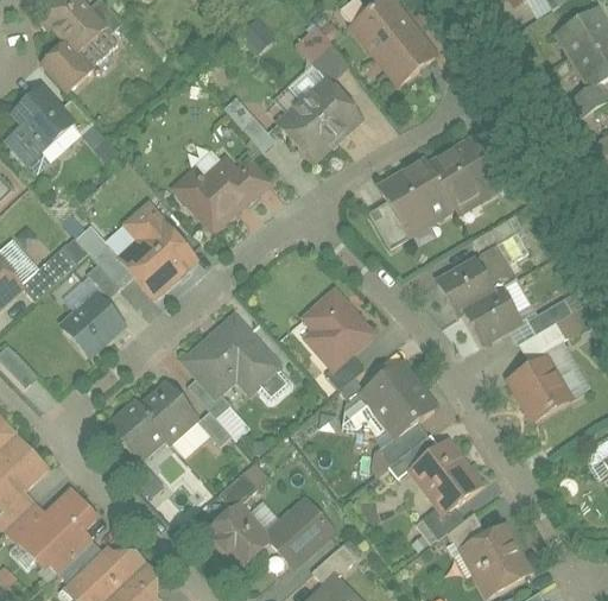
[(57,42),(36,62),(67,94),(93,69),(78,55),(101,35),(69,0),(64,0),(39,23),(57,42)]
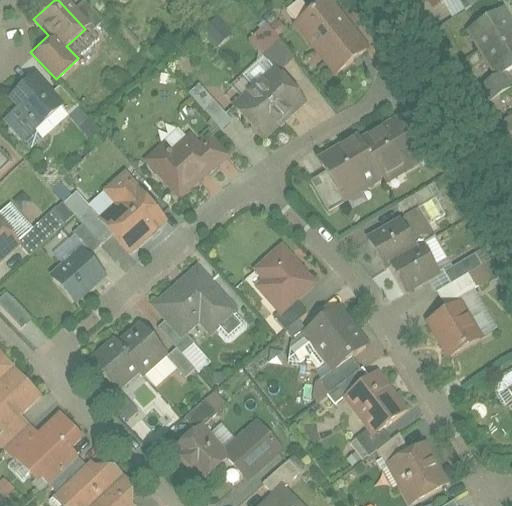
[(418,0),(430,21),(468,0),(418,0)]
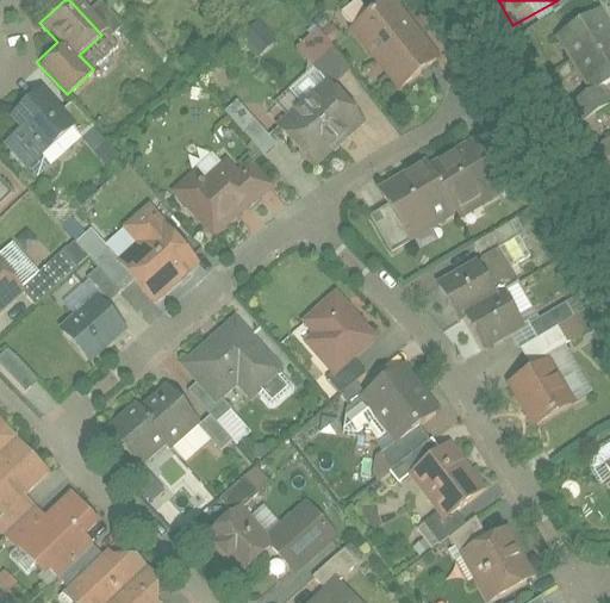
[(380,2),(348,26),(383,70),(397,87),(428,63),(380,2)]
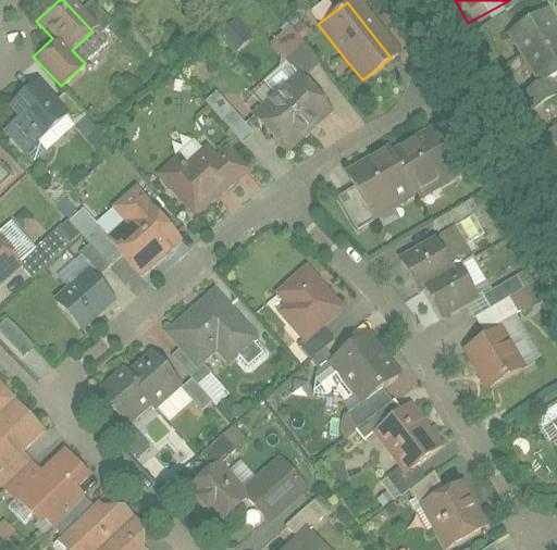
[(556,60),(556,57),(540,26),(510,42),(529,76),(556,60)]
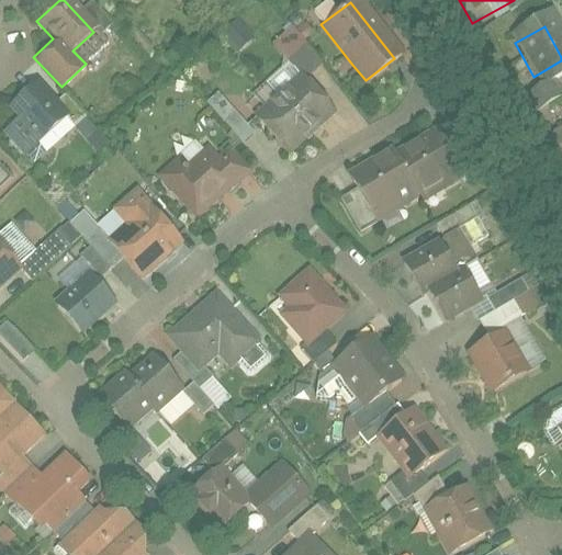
[(303,72),(253,116),(282,150),(333,108),(303,72)]
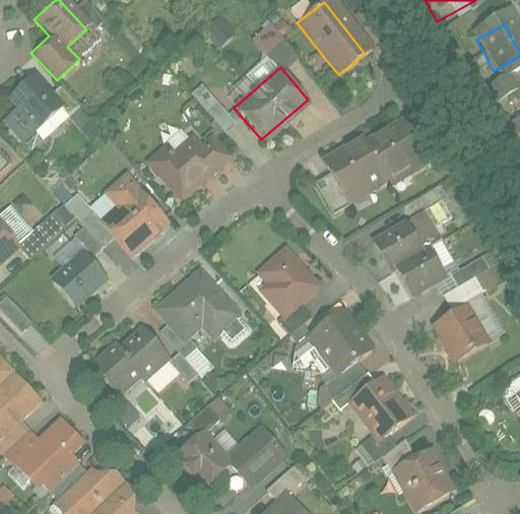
[(16,107),(4,119),(24,140),(62,105),(33,74),(8,98),(16,107)]
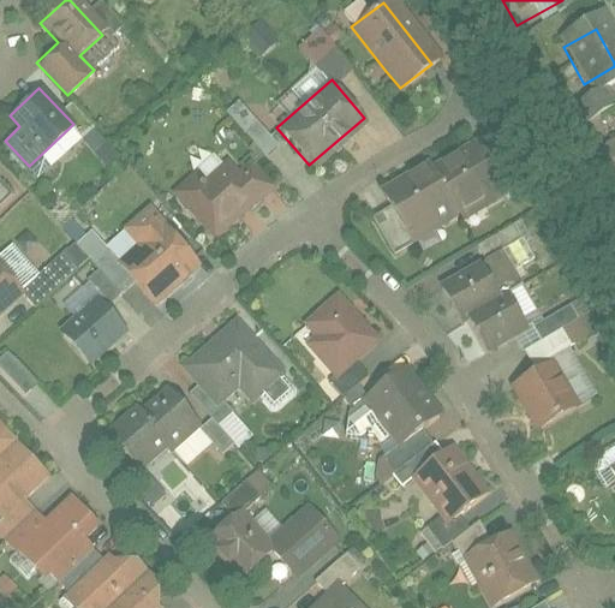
[(239,97),(226,108),(262,152),(275,141),(239,97)]
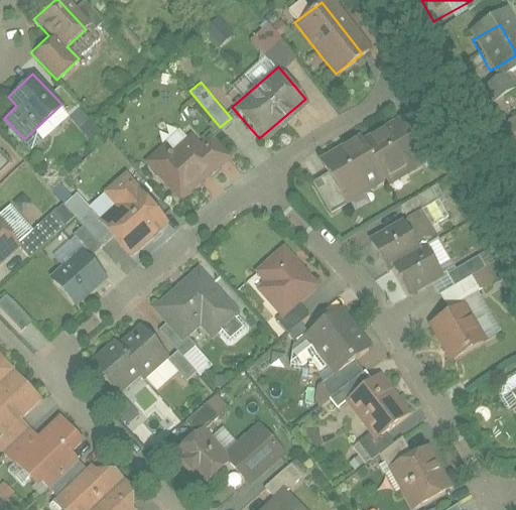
[(400,117),(318,159),(341,201),(421,158),(400,117)]
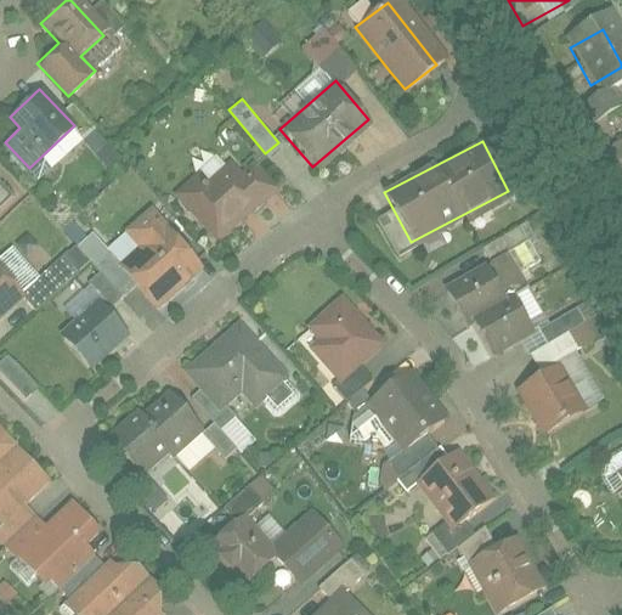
[(201,167),(175,190),(225,244),(282,193),(254,162),(243,171),(231,158),(210,178),(201,167)]
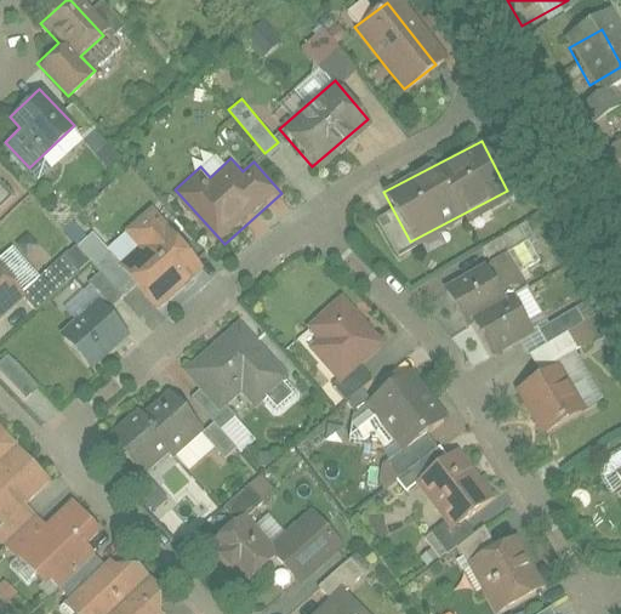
[(114,265),(144,300),(194,256),(148,205),(123,228),(137,245),(114,265)]
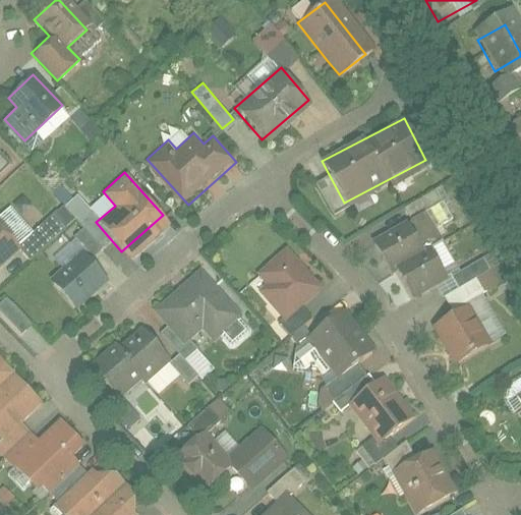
[(424,250),(412,225),(374,244),(387,270),(397,265),(410,291),(446,273),(432,246),(424,250)]
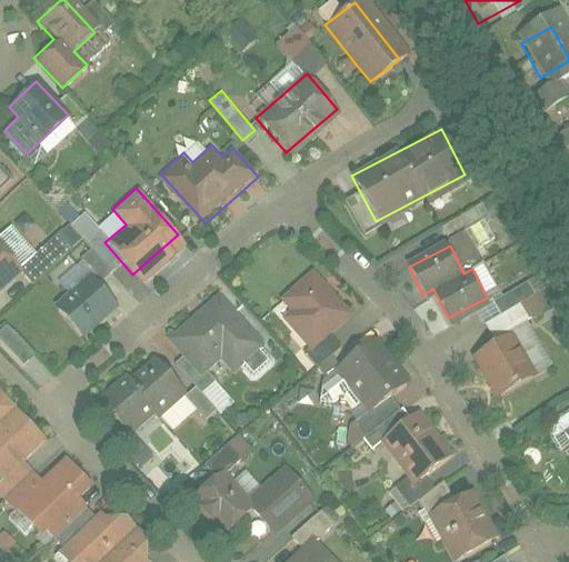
[(0,277),(13,267),(0,250),(0,277)]
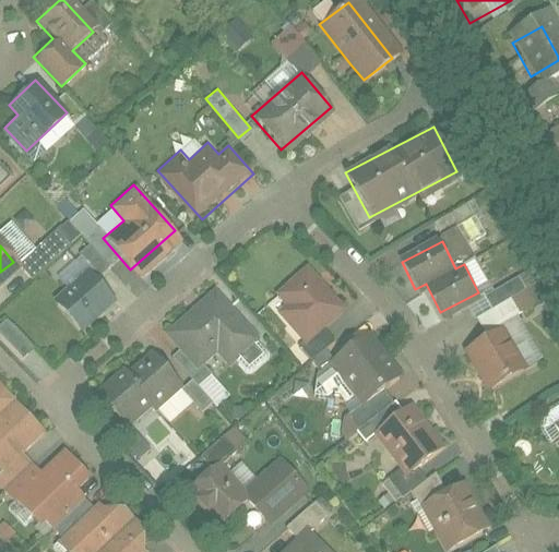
[(346,306),(306,261),(274,289),(286,302),(277,311),(305,342),(346,306)]
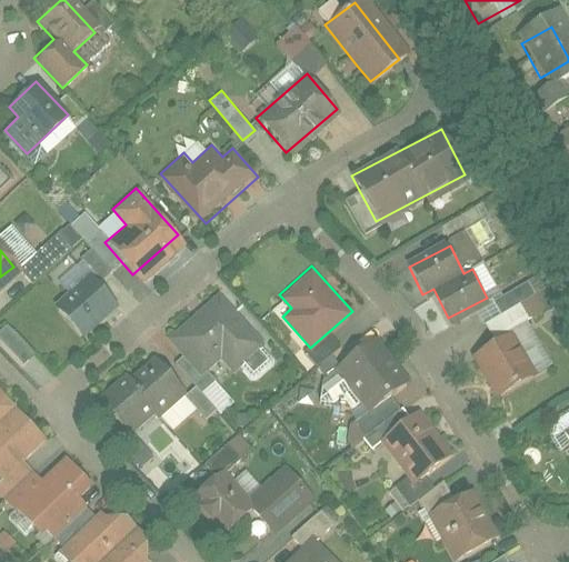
[(88,273),(53,307),(81,335),(116,302),(88,273)]
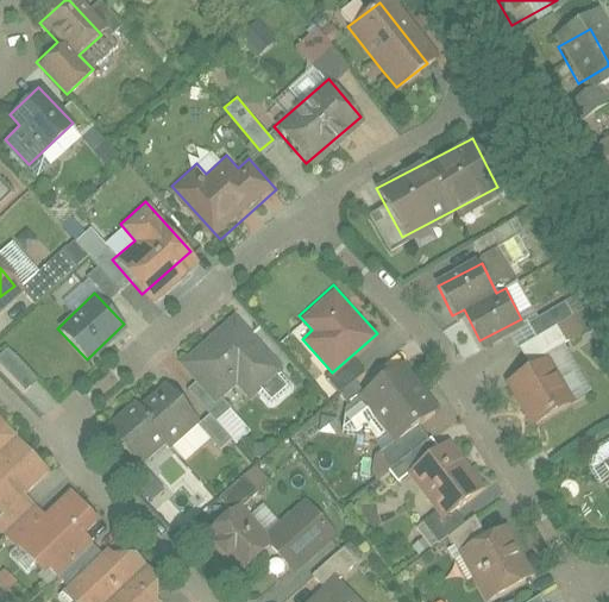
[(233,314),(180,362),(213,397),(234,378),(249,394),(280,365),(233,314)]
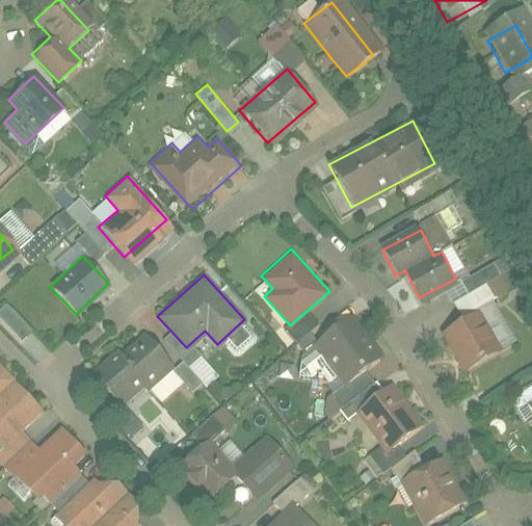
[(0,304),(0,317),(19,338),(30,327),(4,300),(0,304)]
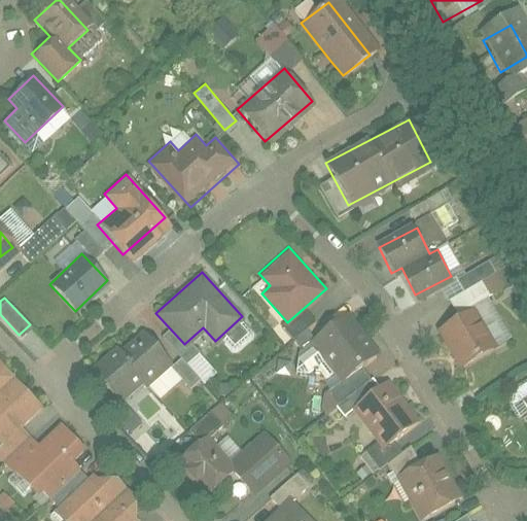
[(466,314),(437,330),(456,365),(485,350),(466,314)]
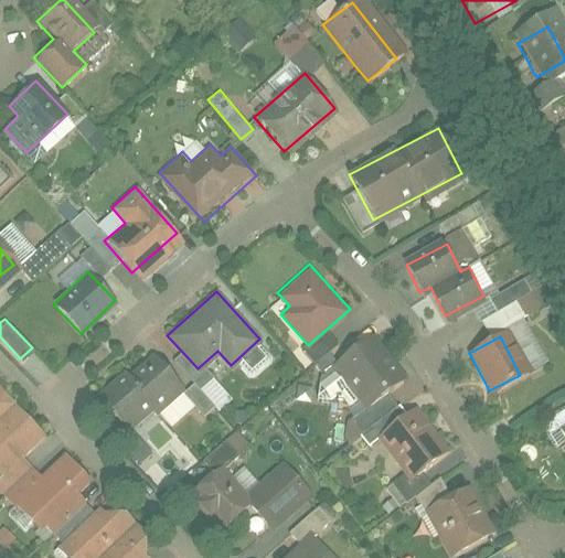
[(330,364),(362,408),(396,384),(364,340),(330,364)]
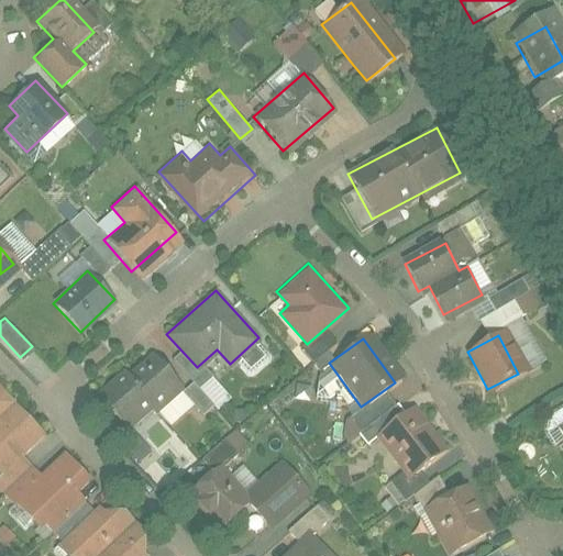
[(123,370),(95,396),(123,427),(146,407),(152,412),(181,386),(153,354),(129,376),(123,370)]
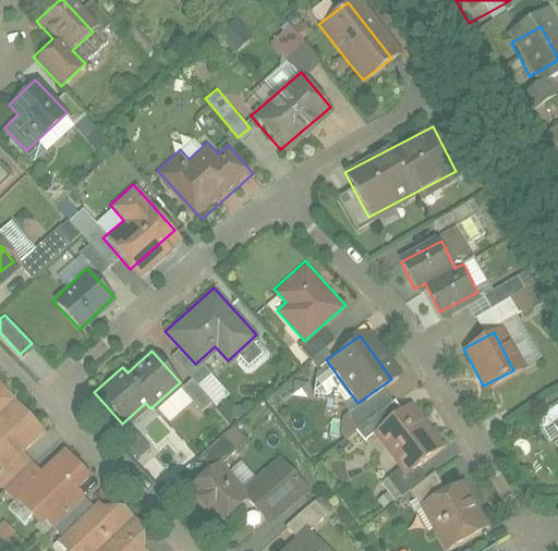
[(147,550),(159,540),(63,444),(43,466),(26,449),(47,428),(0,381),(0,464),(1,466),(0,467),(0,482),(15,498),(22,491),(63,533),(59,537),(72,550),(147,550)]
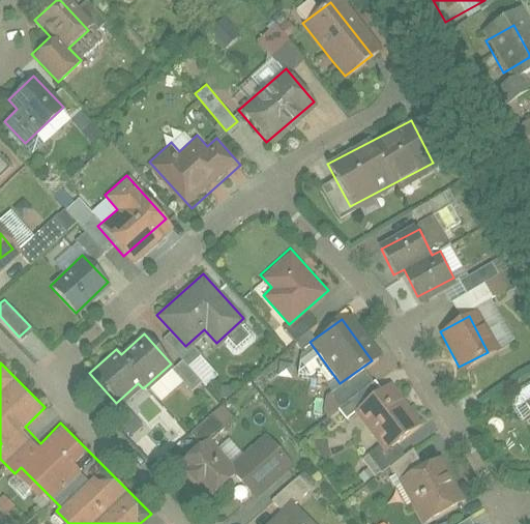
[(414,423),(382,385),(353,411),(364,426),(385,448),(414,423)]
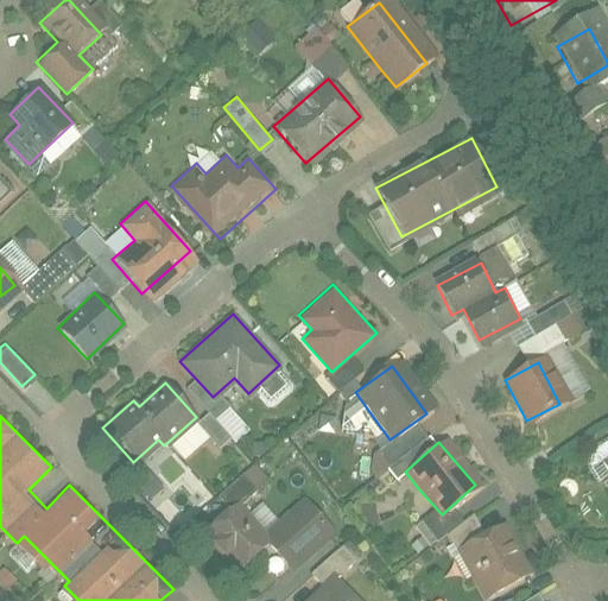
[(335,530),(304,494),(257,535),(233,506),(206,529),(238,567),(265,544),(287,570),(335,530)]
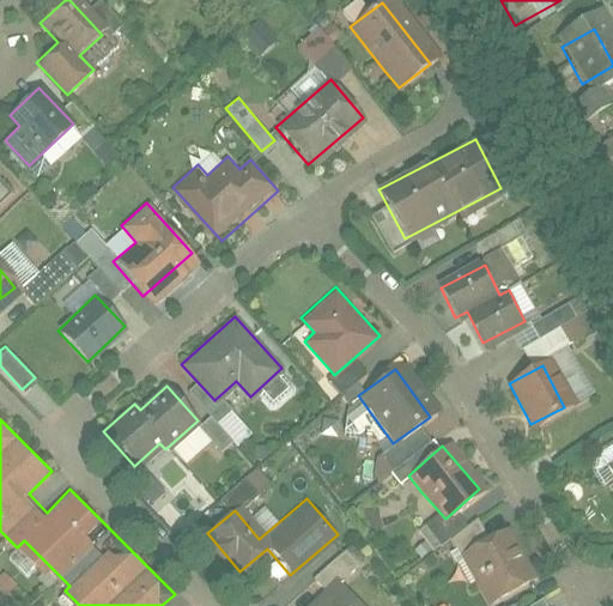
[(460,549),(491,601),(532,577),(501,523),(460,549)]
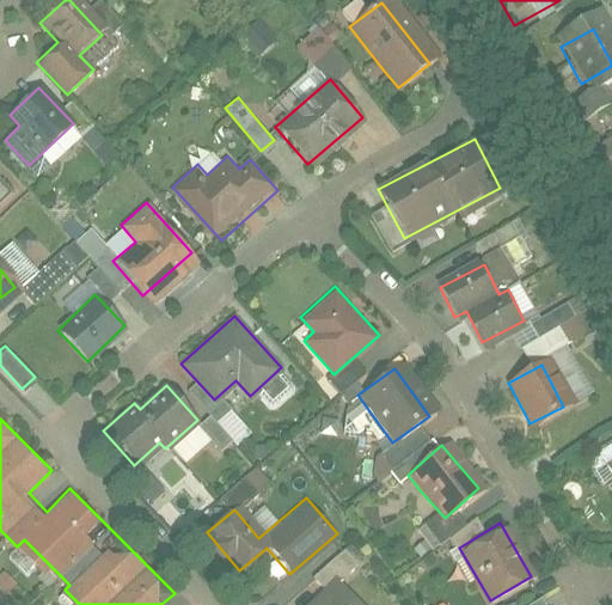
[(369,604),(337,574),(307,604),(369,604)]
